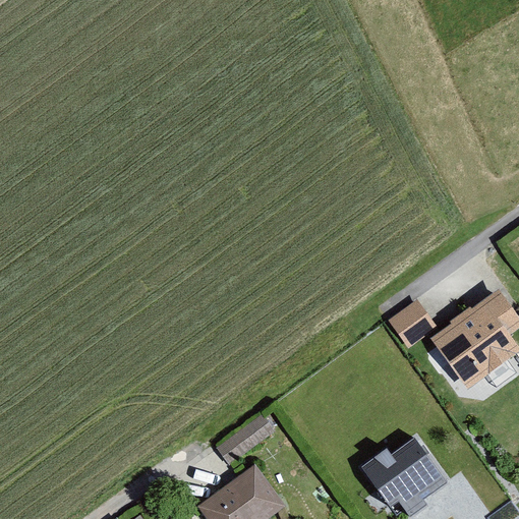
[(518,344),(512,334),(518,328),(518,315),(499,288),(430,338),(469,391),(518,354),(518,344)]
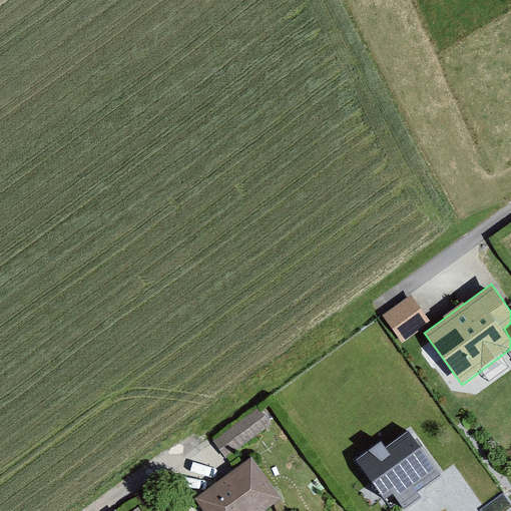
[(412,295),(382,316),(401,343),(431,322),(412,295)]
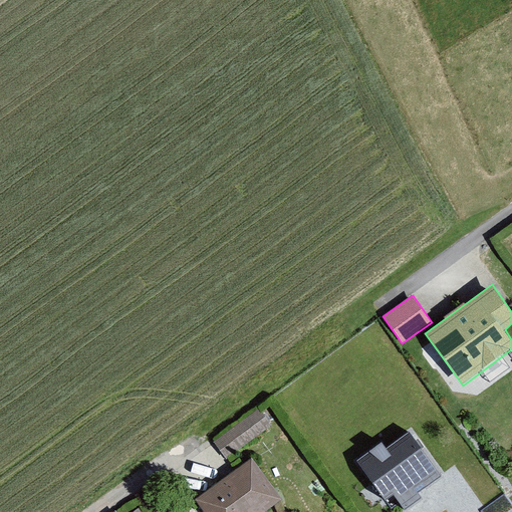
[(256,410),(214,443),(227,459),(268,426),(256,410)]
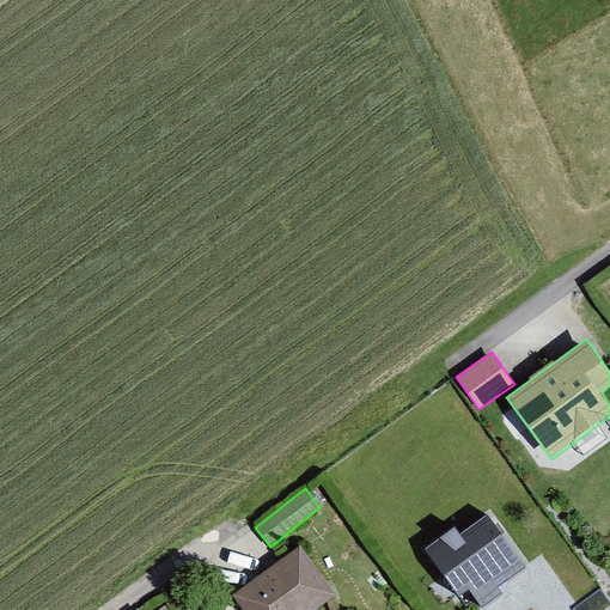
[(450,528),(424,547),(457,593),(465,587),(479,604),(499,590),(495,584),(523,565),(486,513),(456,536),(450,528)]
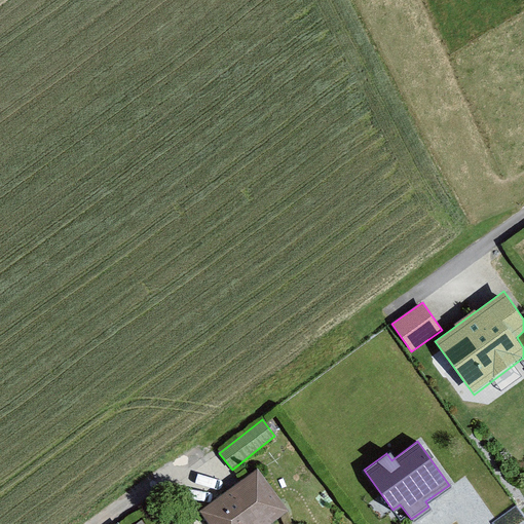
[(267,523),(287,510),(257,469),(196,513),(204,523),(267,523)]
